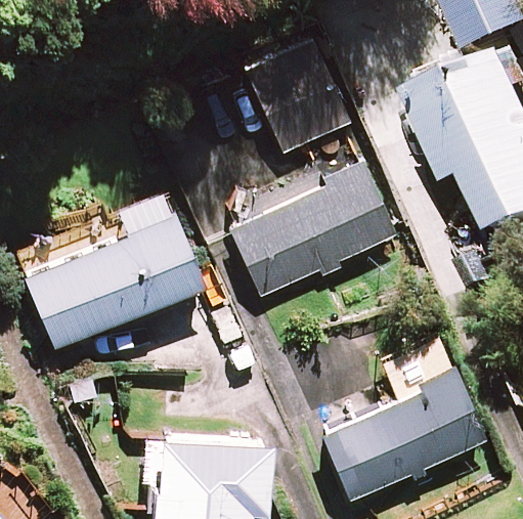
[(455,0),(461,9),(480,0),(455,0)]
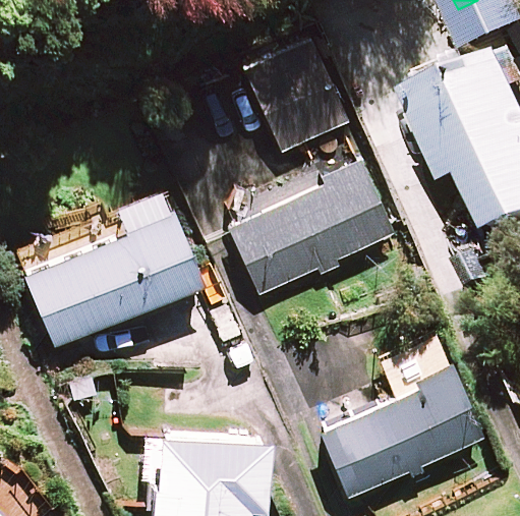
[(347,124),(311,39),(243,67),(280,153),(347,124)]
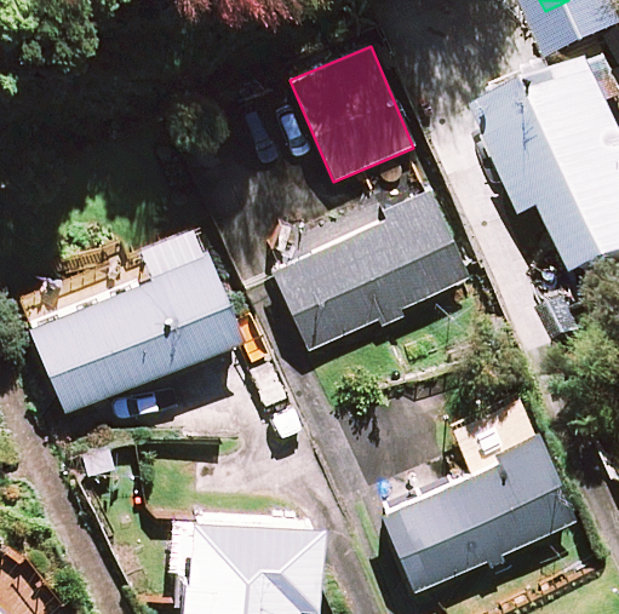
[(618,109),(608,84),(497,131),(542,235),(560,228),(586,290),(618,275),(618,109)]
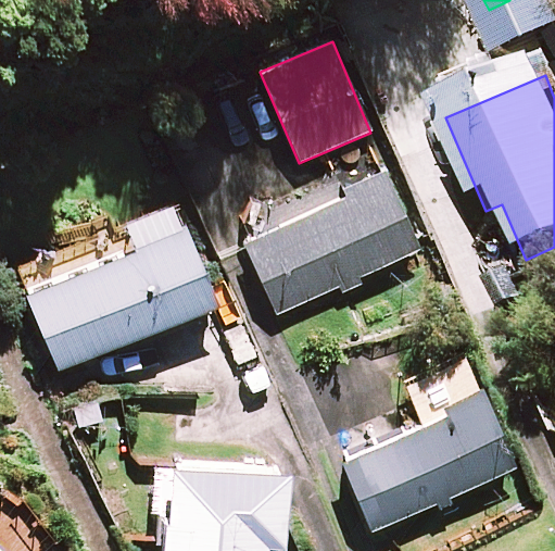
[(419,250),(385,177),(244,243),(279,317),(419,250)]
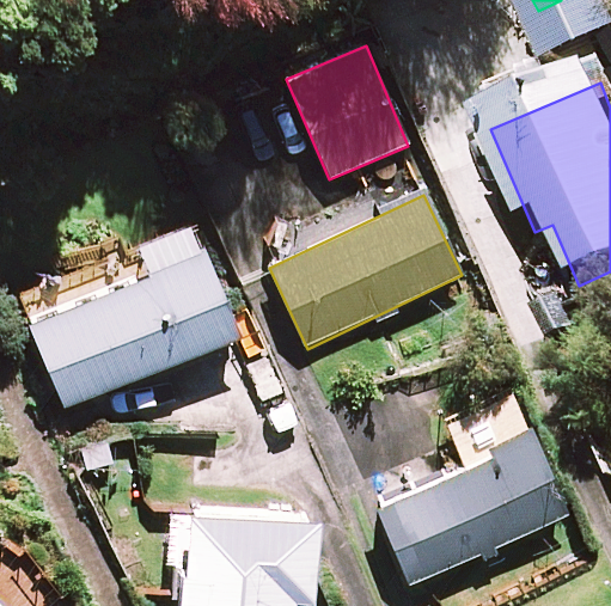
[(240,332),(196,226),(123,256),(116,238),(77,255),(85,274),(22,300),(66,405),(240,332)]
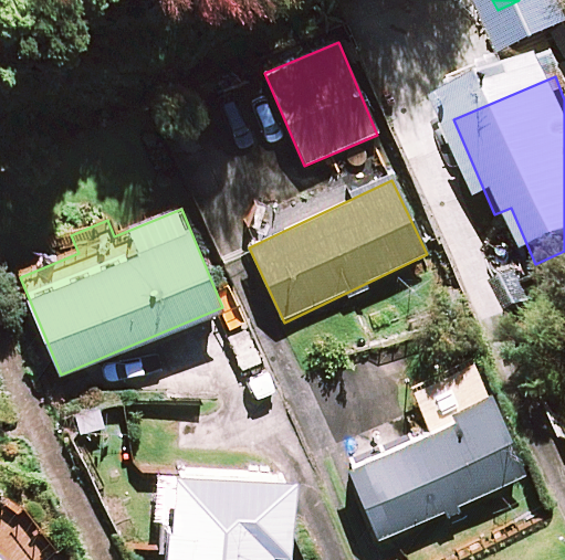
[(521,478),(482,384),(451,397),(446,383),(412,398),(427,432),(349,464),(380,537),(521,478)]
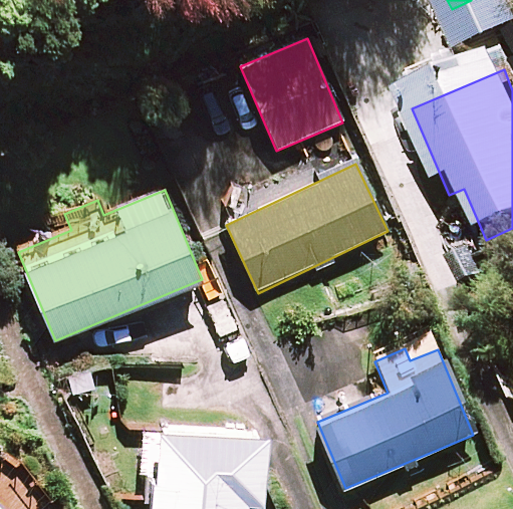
[(266,431),(155,430),(153,508),(245,508),(245,506),(265,506),(266,431)]
